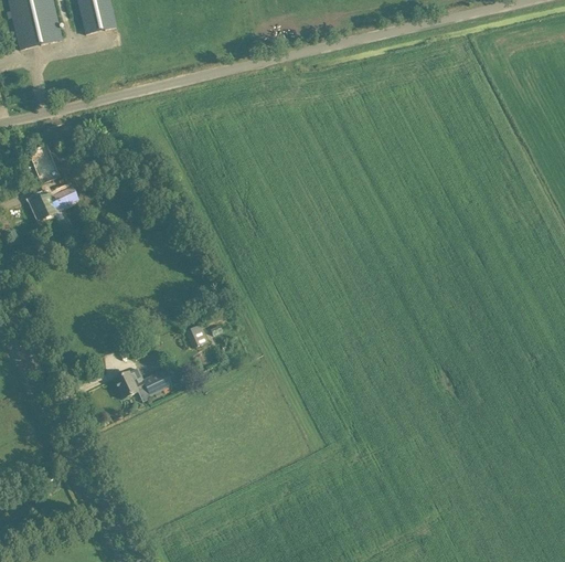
[(9,0),(18,38),(20,49),(62,39),(53,0),(9,0)]
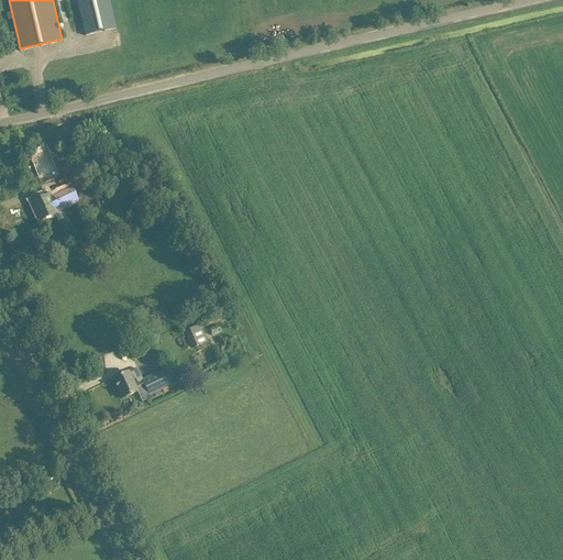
[(78,0),(84,22),(86,33),(116,26),(110,0),(78,0)]
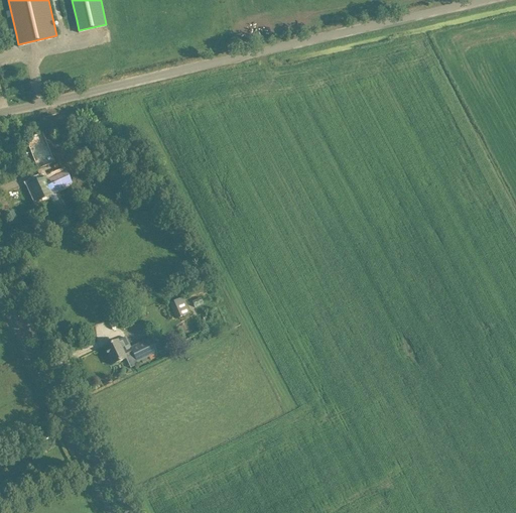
[(43,130),(26,136),(29,146),(37,166),(54,160),(62,156),(61,154),(54,135),(46,138),(43,130)]
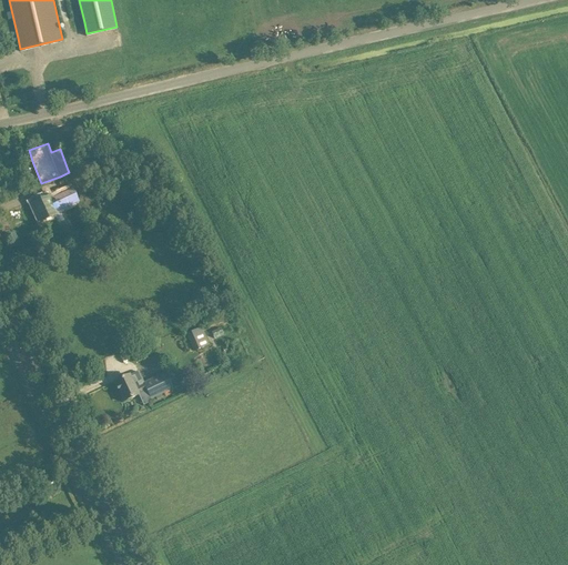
[(41,219),(51,214),(57,212),(54,208),(78,198),(72,187),(50,198),(48,193),(32,200),(41,219)]
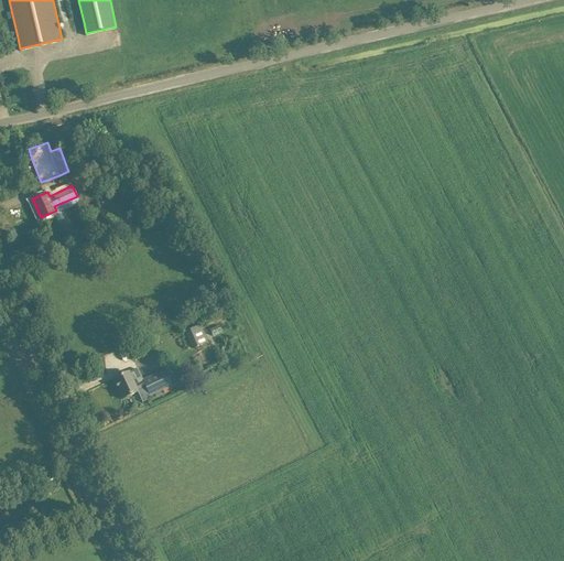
[(74,216),(69,218),(75,232),(79,229),(74,216)]
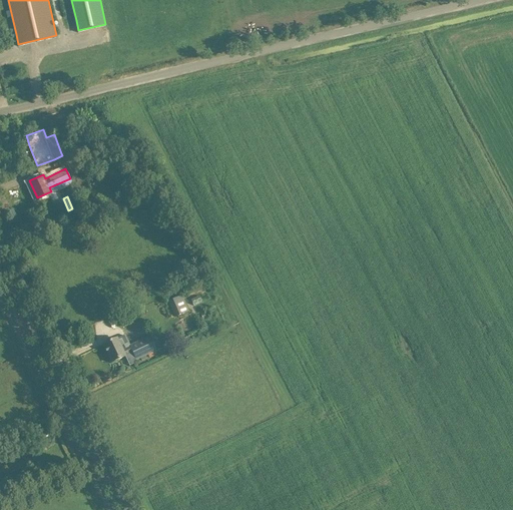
[(169,304),(175,315),(189,308),(183,297),(169,304)]
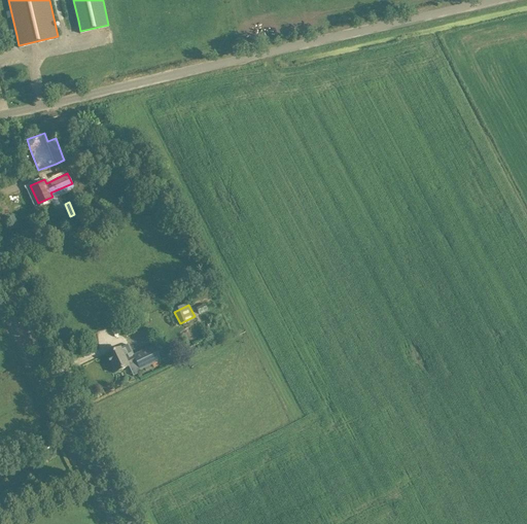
[(129,341),(106,352),(114,370),(136,359),(140,368),(165,355),(157,341),(134,352),(129,341)]
